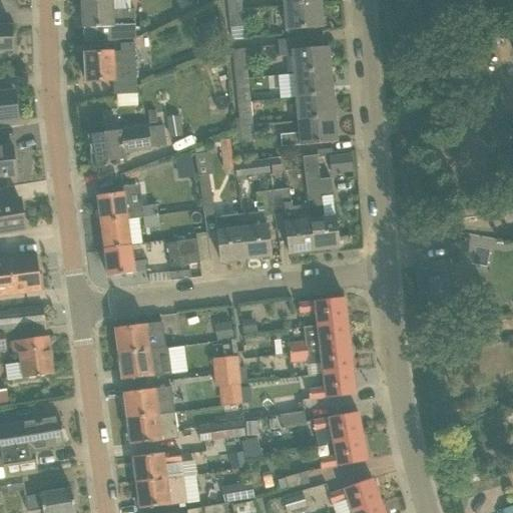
[(84,41),(136,39),(134,10),(114,11),(113,0),(85,0),(81,0),(82,29),(83,29),(84,41)]
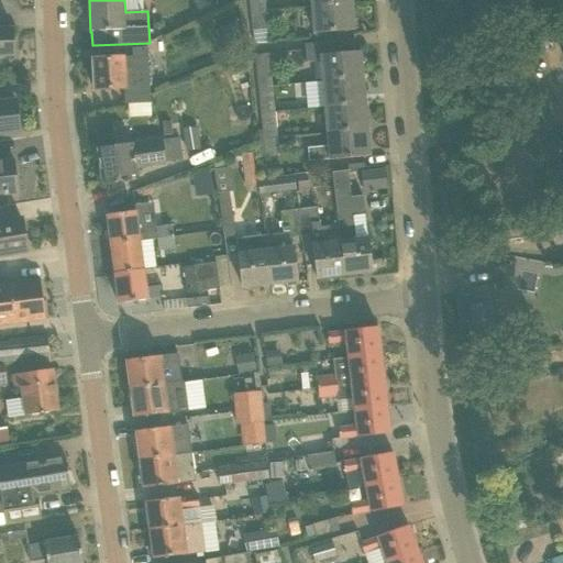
[(319,33),(332,32),(354,30),(352,3),(310,8),(313,34),(313,40),(319,39),(319,33)]
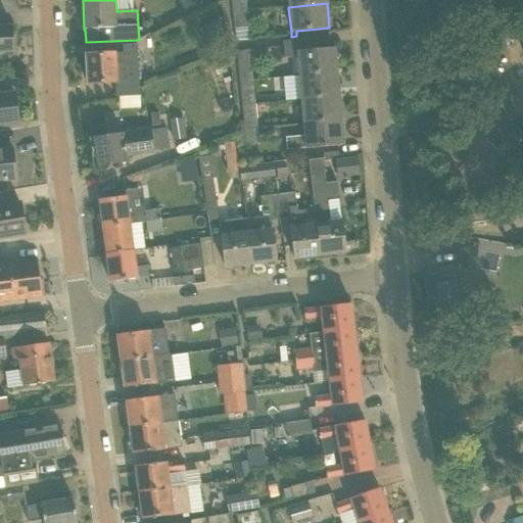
[(246,10),(233,12),(234,28),(247,27),(246,10)]
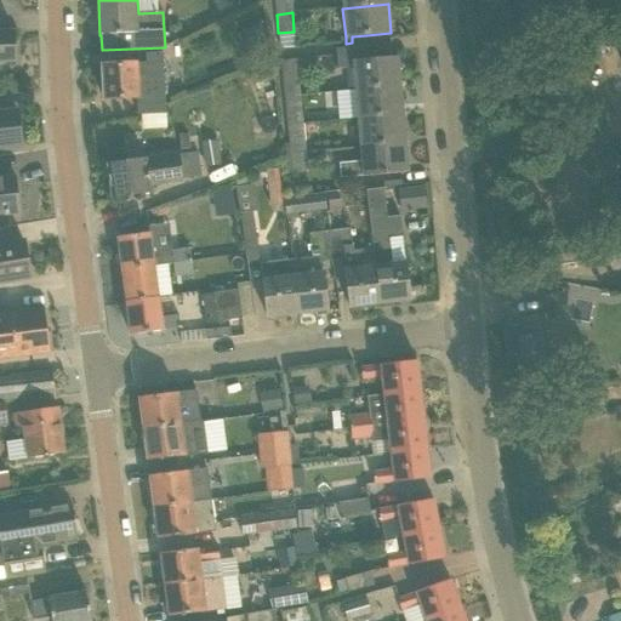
[(577,26),(565,30),(558,33),(560,41),(574,36),(576,46),(587,44),(581,24),(577,26)]
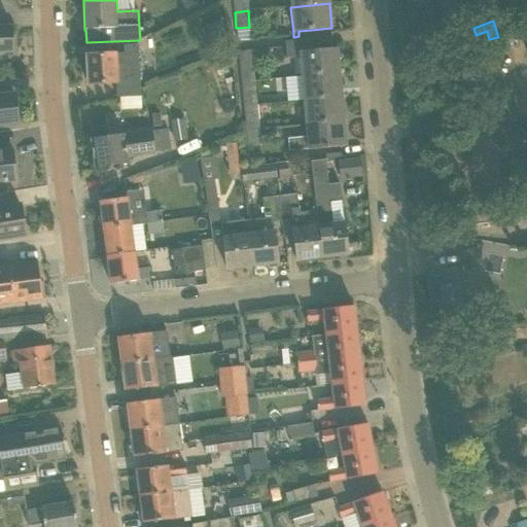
[(0,53),(12,53),(12,26),(0,26),(0,53)]
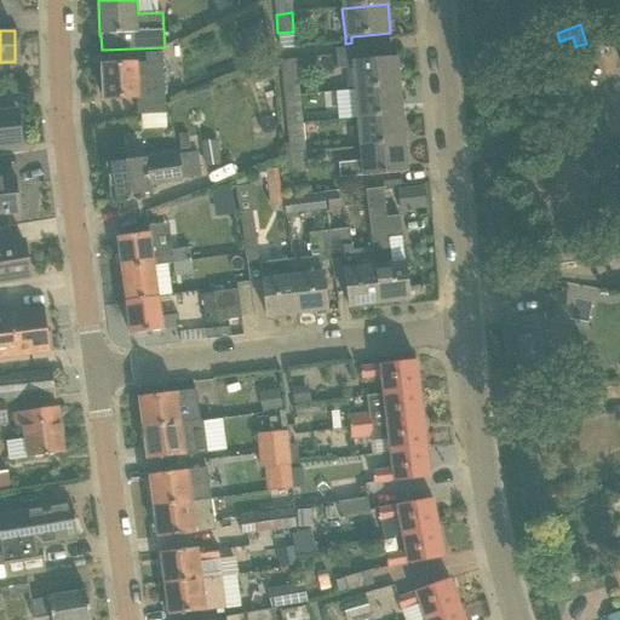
[(269,51),(265,41),(250,47),(254,56),(269,51)]
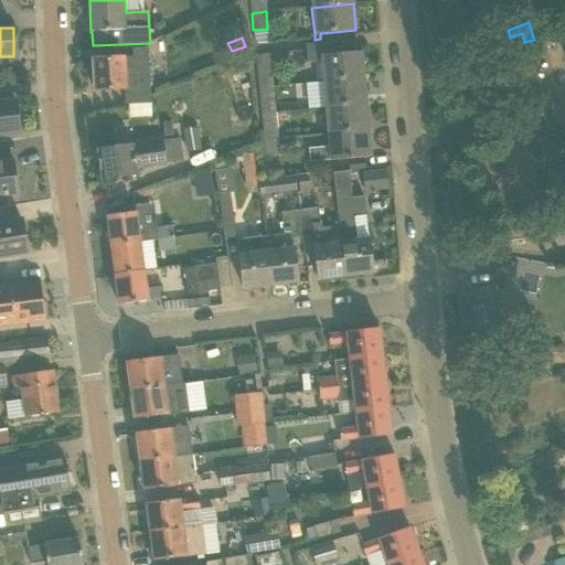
[(337,54),(336,48),(336,42),(306,44),(307,64),(321,63),(322,82),(364,78),(362,52),(337,54)]
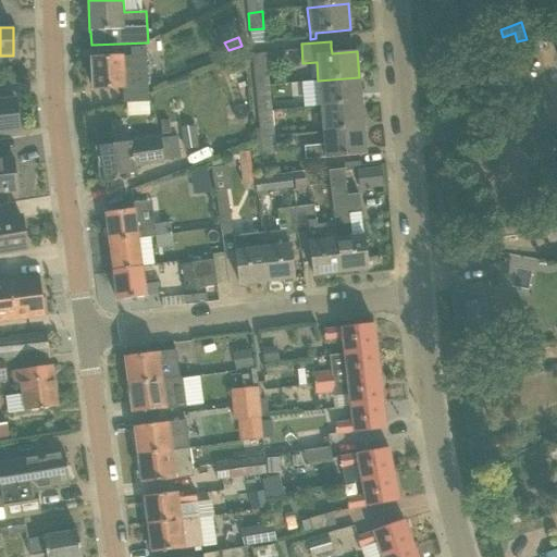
[(149,103),(147,54),(147,49),(146,47),(131,48),(131,57),(124,58),(124,57),(91,58),(94,89),(115,88),(123,87),(124,104),(149,103)]
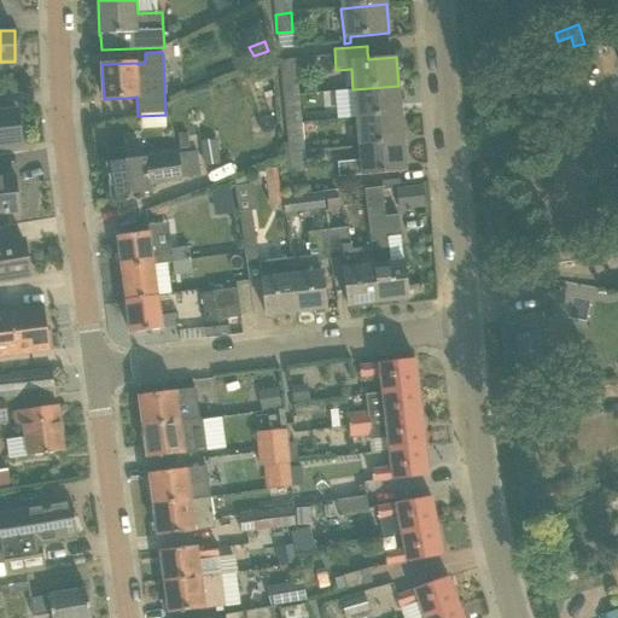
[(284,95),(299,94),(296,59),(280,62),(284,95)]
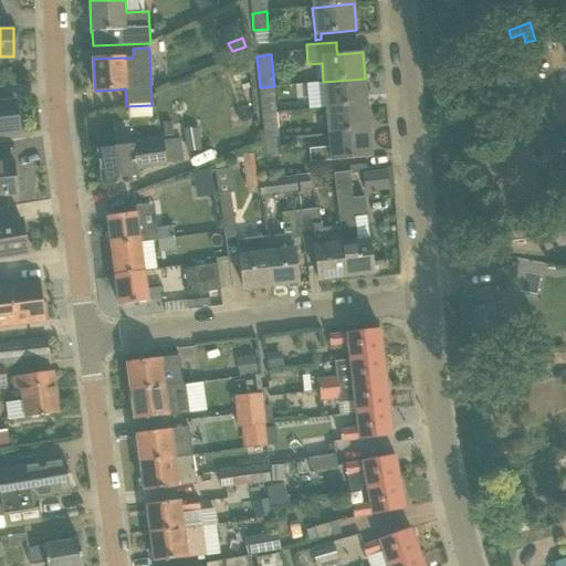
[(483,79),(498,79),(498,63),(483,63),(483,79)]
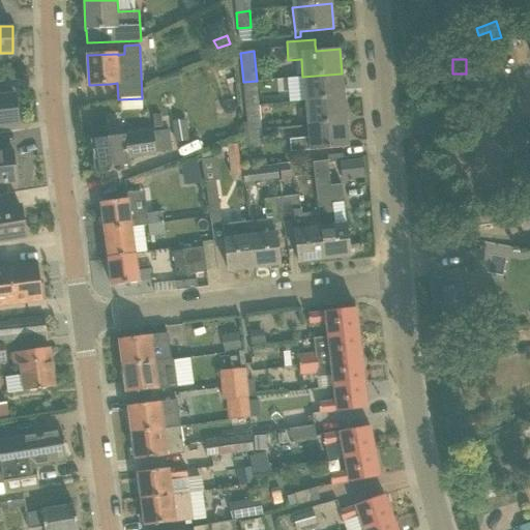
[(342,74),(302,77),(304,101),(344,97),(342,74)]
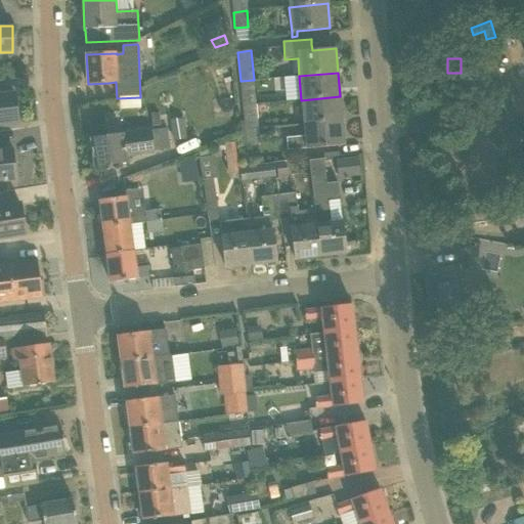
[(243,105),(256,104),(254,80),(241,81),(243,105)]
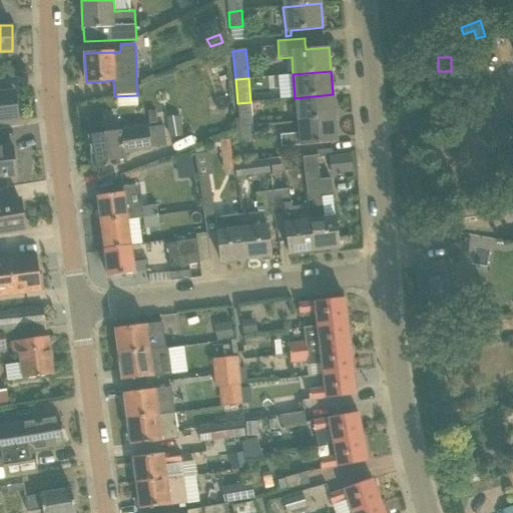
[(0,121),(18,119),(15,91),(0,93),(0,121)]
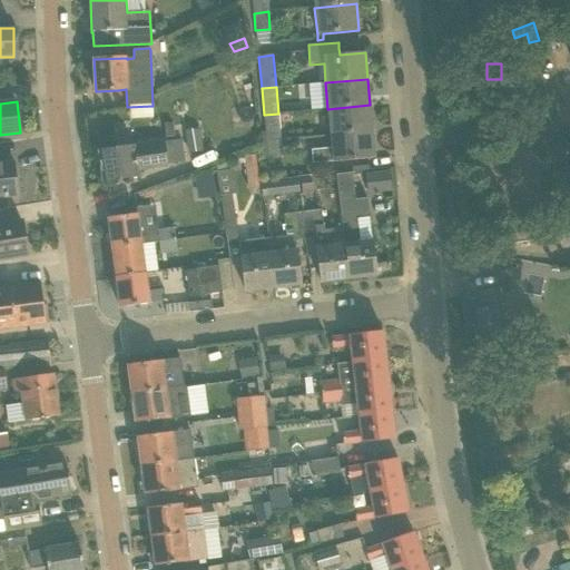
[(327,109),(331,135),(372,130),(370,105),(327,109)]
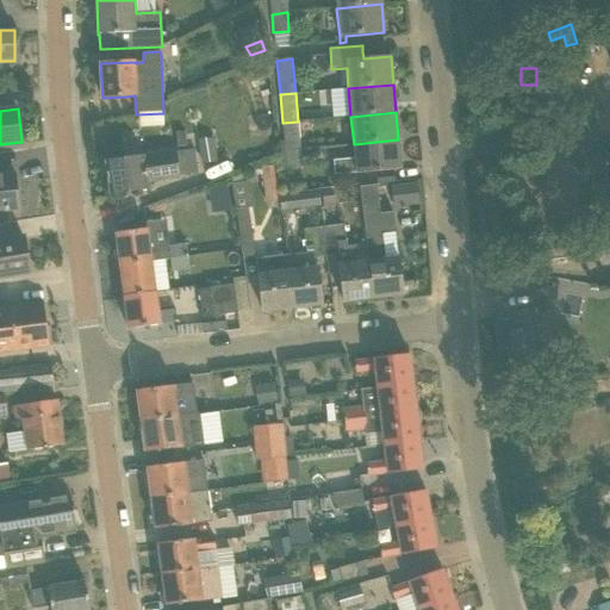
[(282,123),(285,142),(300,139),(298,122),(282,123)]
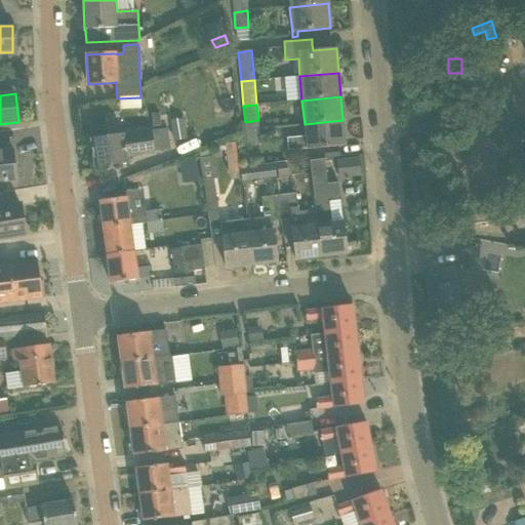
[(161,126),(159,113),(151,115),(153,127),(161,126)]
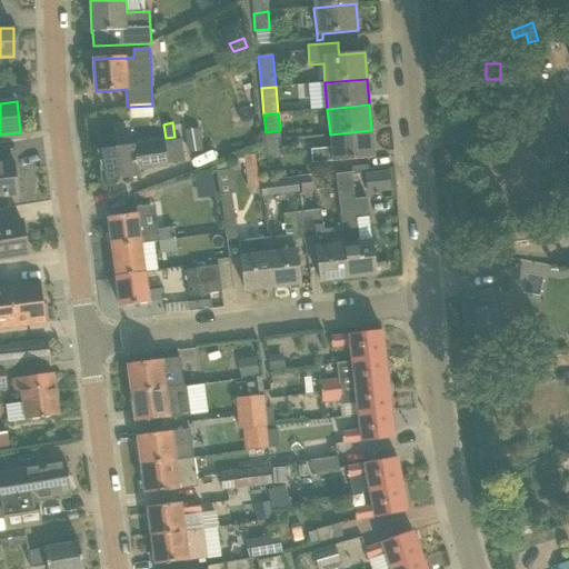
[(200,141),(199,129),(185,131),(186,145),(200,141)]
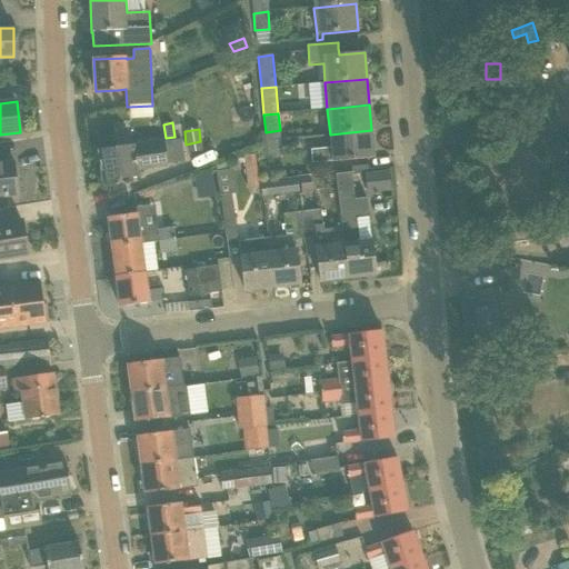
[(312,163),(352,160),(375,158),(371,130),(330,135),(331,148),(311,150),(312,163)]
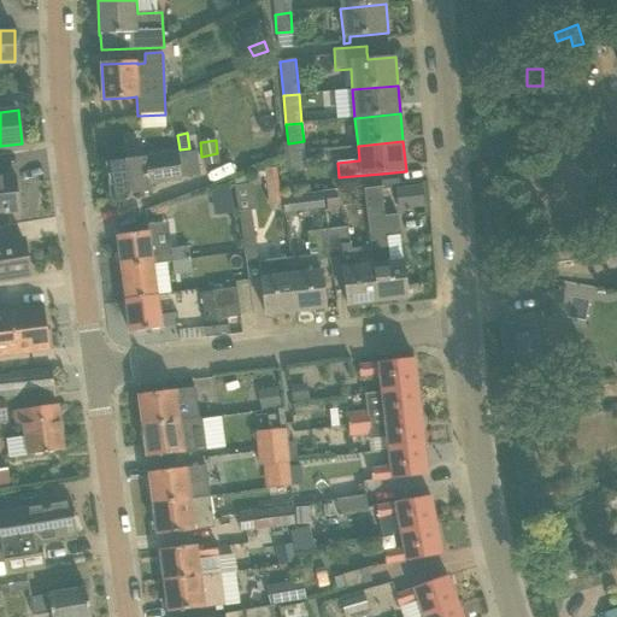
[(306,170),(304,151),(282,153),(283,172),(306,170)]
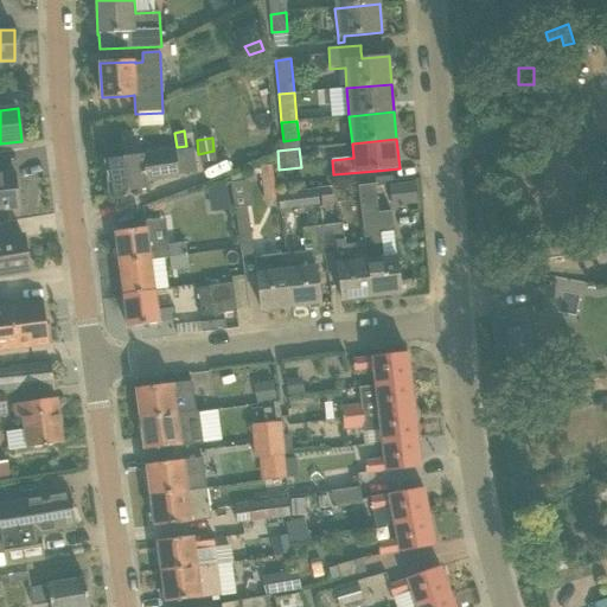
[(109,193),(133,190),(148,187),(147,183),(179,178),(179,177),(197,174),(193,149),(176,152),(176,151),(104,161),(109,193)]
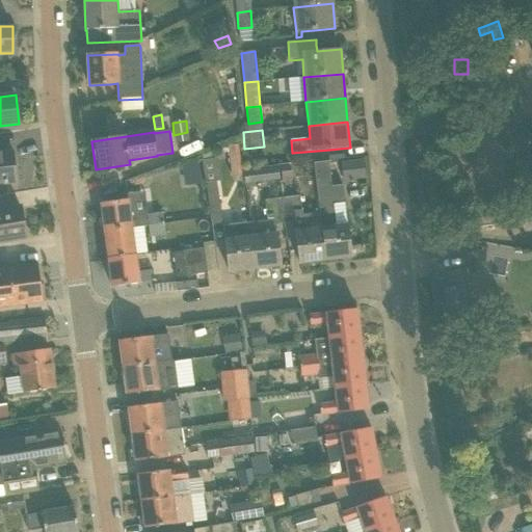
[(242,177),(241,169),(239,145),(229,145),(231,170),(232,178),(242,177)]
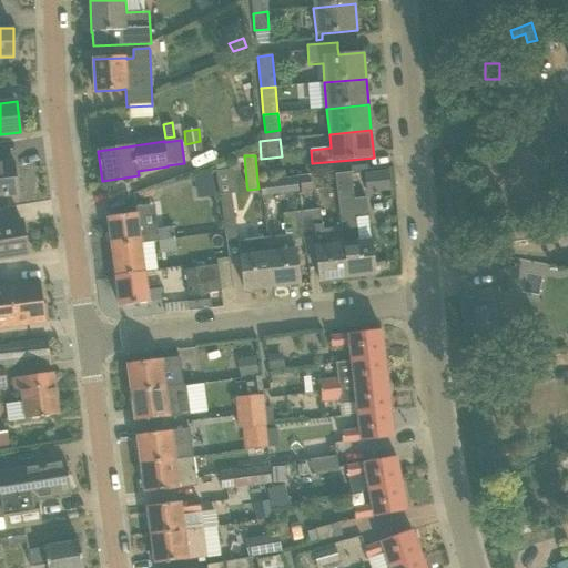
[(0,196),(18,195),(14,162),(0,163),(0,196)]
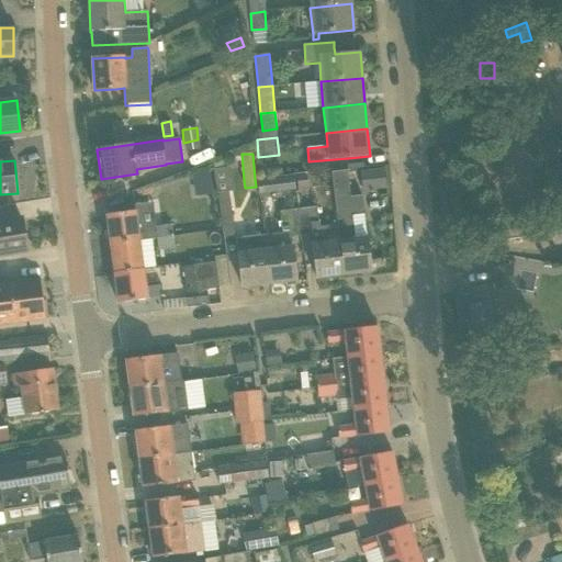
[(194,194),(213,193),(212,168),(193,169),(194,194)]
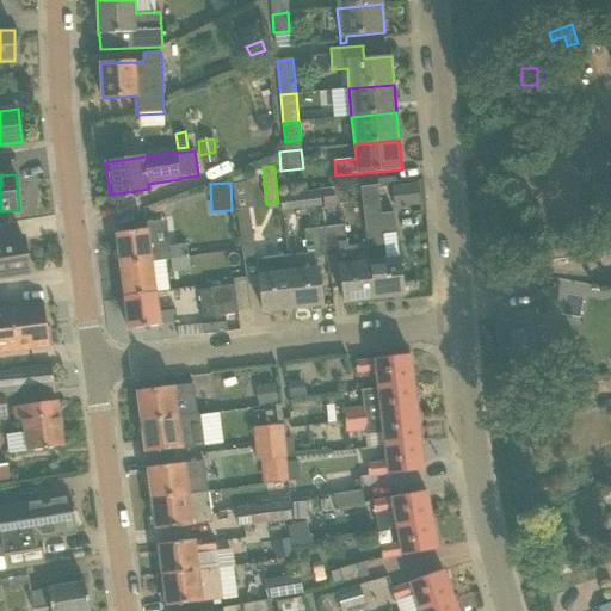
[(419,207),(415,183),(405,184),(407,208),(419,207)]
